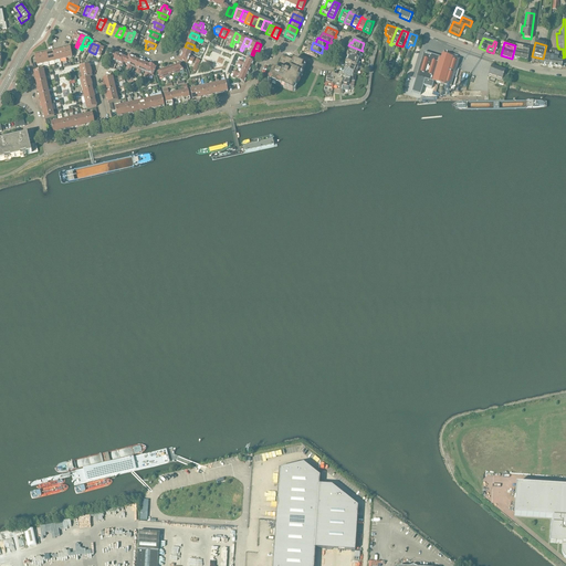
[(95,54),(101,56),(104,49),(98,45),(95,54)]
